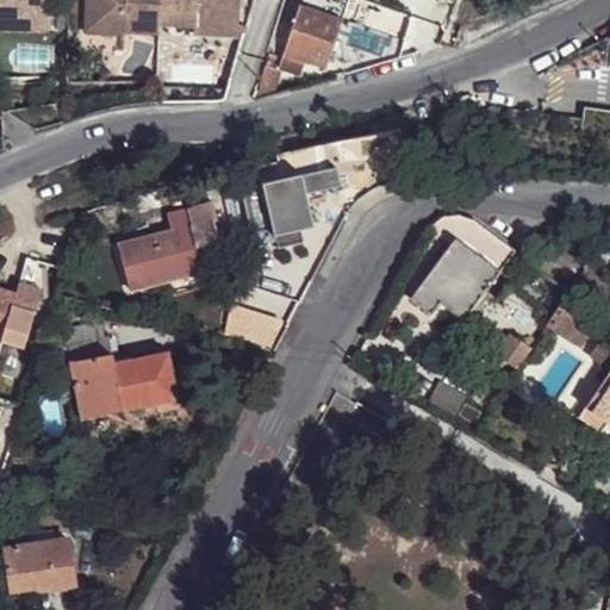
[(0,0),(0,19),(45,20),(45,0),(0,0)]
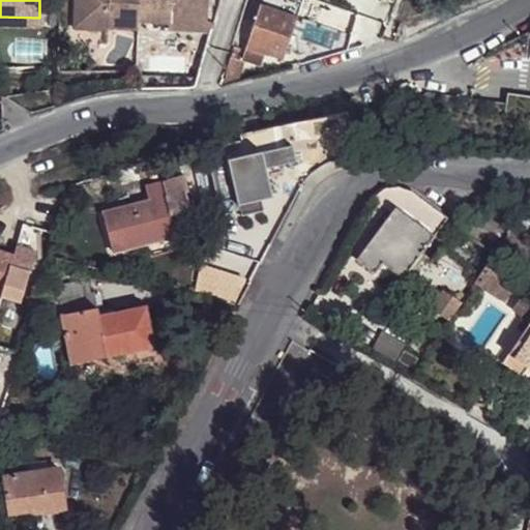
[(139,0),(77,0),(75,27),(108,29),(108,26),(109,19),(138,21),(139,0)]
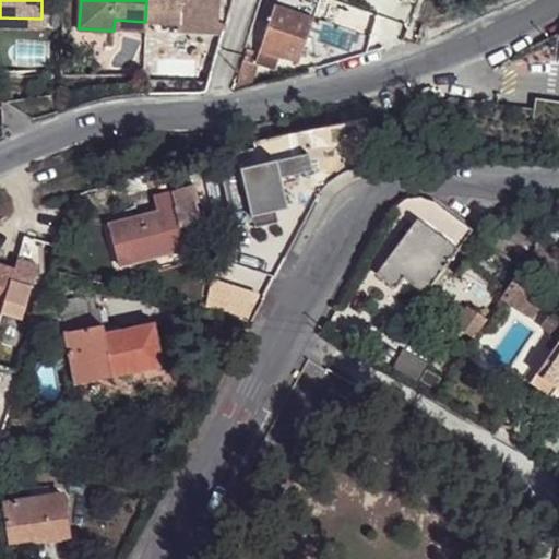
[(217,0),(146,0),(145,22),(179,24),(179,18),(216,20),(217,0)]
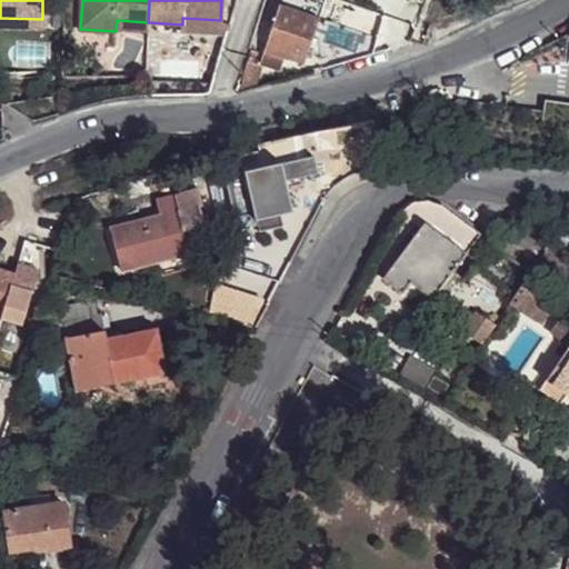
[(308,0),(281,0),(279,7),(273,23),(265,52),(259,65),(281,71),(285,60),(302,66),(318,21),(303,17),(308,0)]
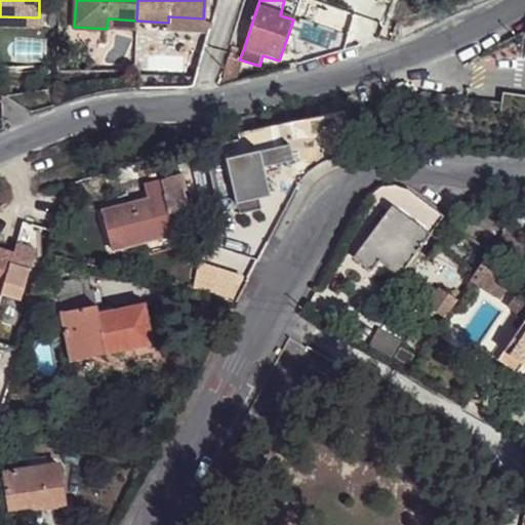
[(39,17),(0,16),(0,29),(38,31),(39,17)]
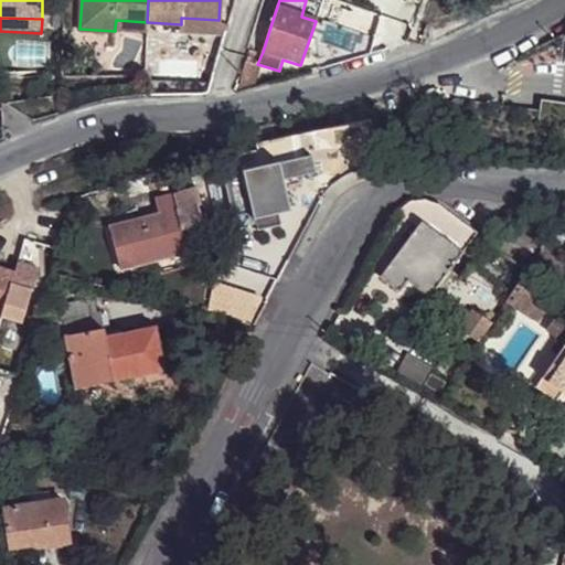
[(181,18),(181,24),(181,31),(225,34),(228,23),(219,20),(181,18)]
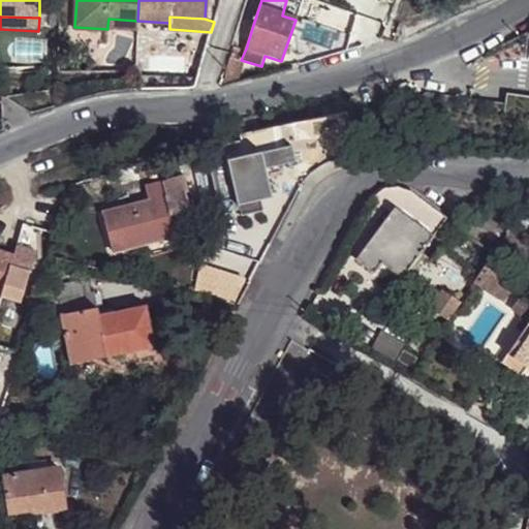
[(137,21),(109,19),(107,26),(137,29),(137,21)]
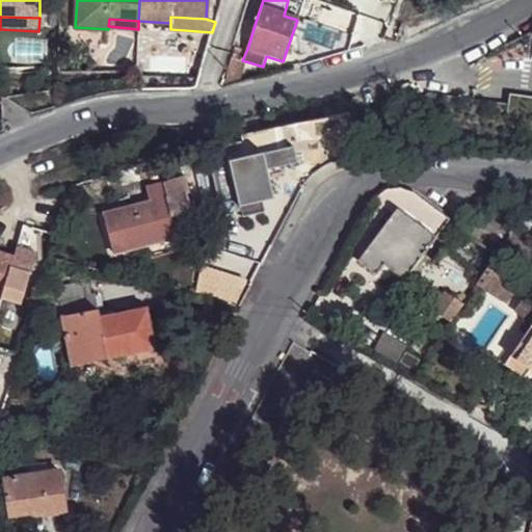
[(217,89),(234,87),(240,64),(229,61),(217,89)]
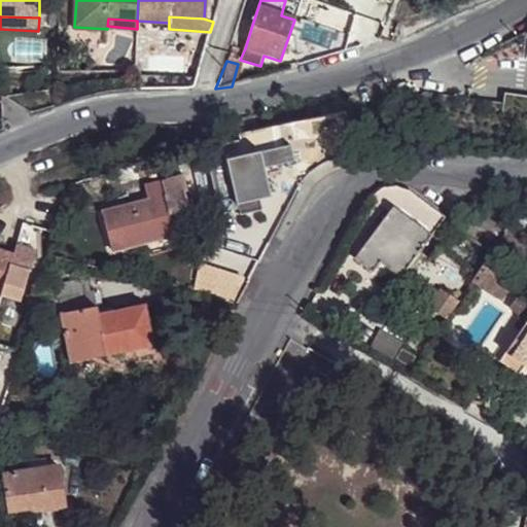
[(497,124),(525,127),(526,114),(526,99),(526,100),(501,97),(497,124)]
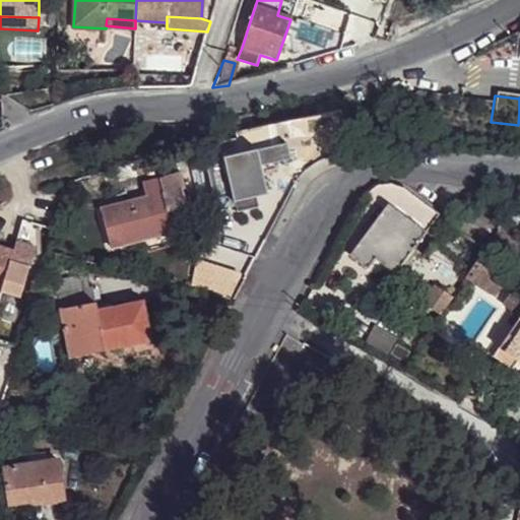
[(103,208),(112,248),(144,240),(179,230),(170,194),(174,193),(174,191),(171,177),(144,184),(146,197),(103,208)]
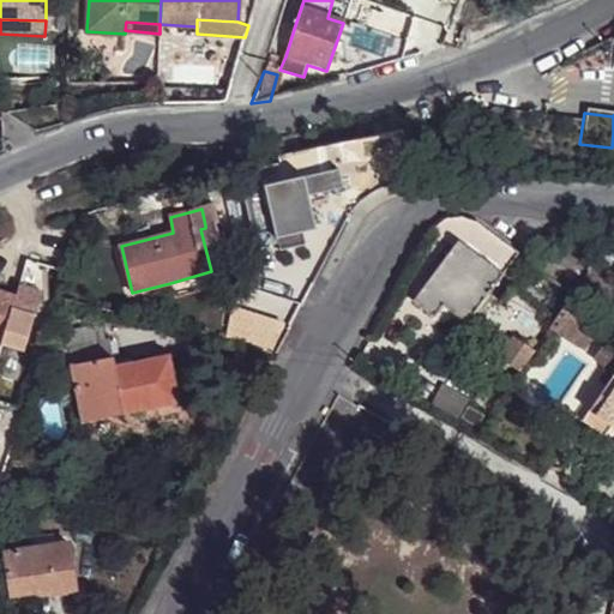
[(446,217),(432,229),(453,245),(458,240),(503,274),(519,253),(476,221),(462,216),(446,217)]
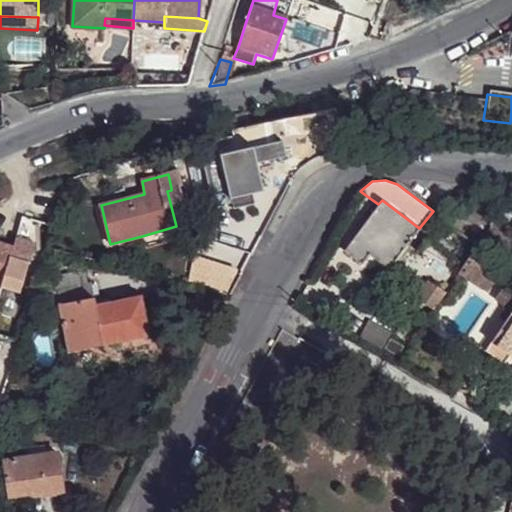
[(382,200),(378,204),(343,249),(362,263),(369,254),(388,268),(397,257),(406,244),(419,228),(382,200)]
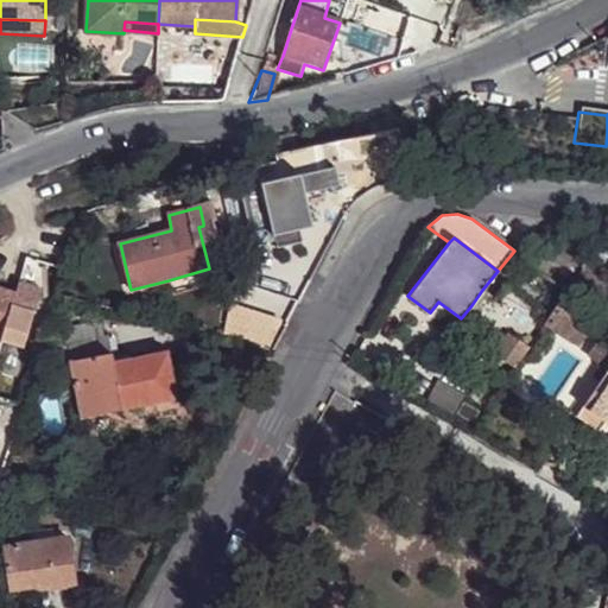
[(17,293),(0,287),(0,331),(4,334),(17,293)]
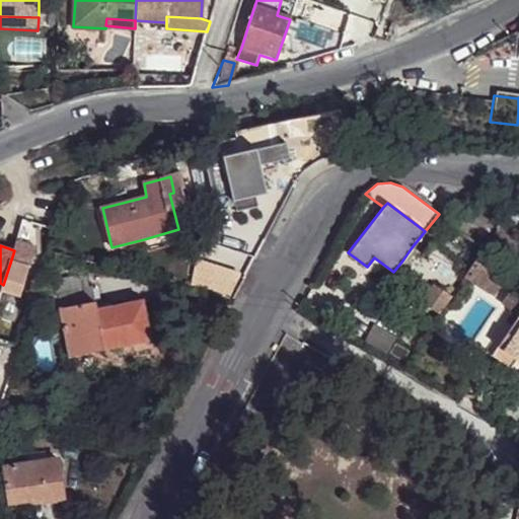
[(512,267),(484,246),(476,255),(505,276),(512,267)]
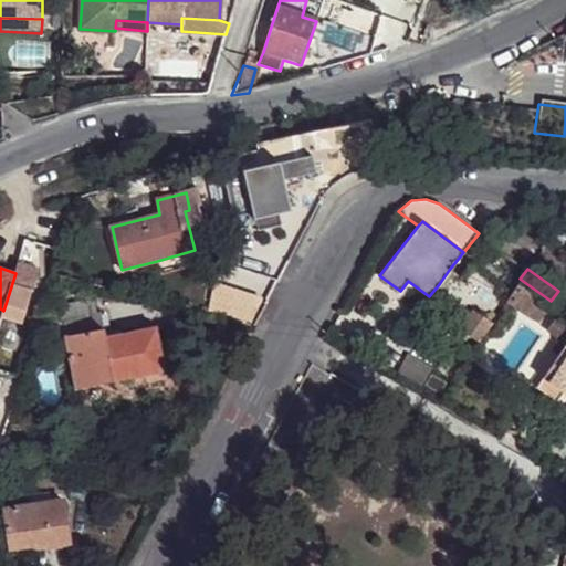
[(453,273),(449,270),(439,284),(442,287),(453,273)]
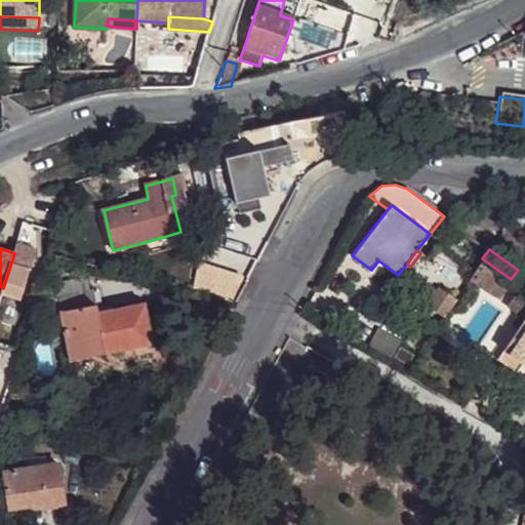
[(511,279),(482,258),(471,272),(502,295),(513,281),(511,279)]
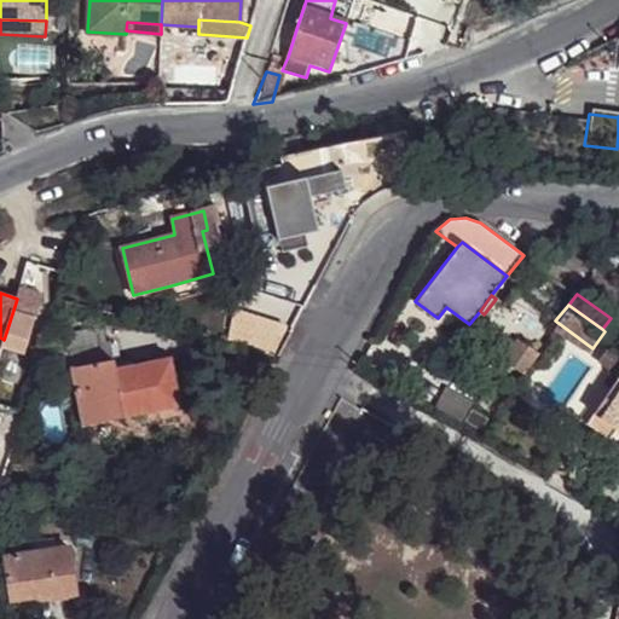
[(538,352),(534,350),(519,339),(504,358),(525,371),(538,352)]
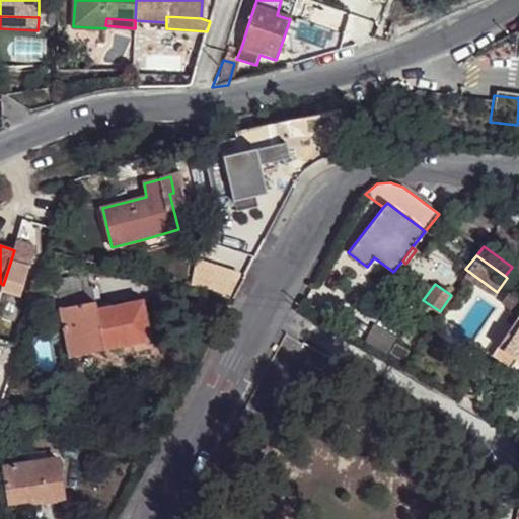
[(61,294),(63,309),(97,303),(94,288),(61,294)]
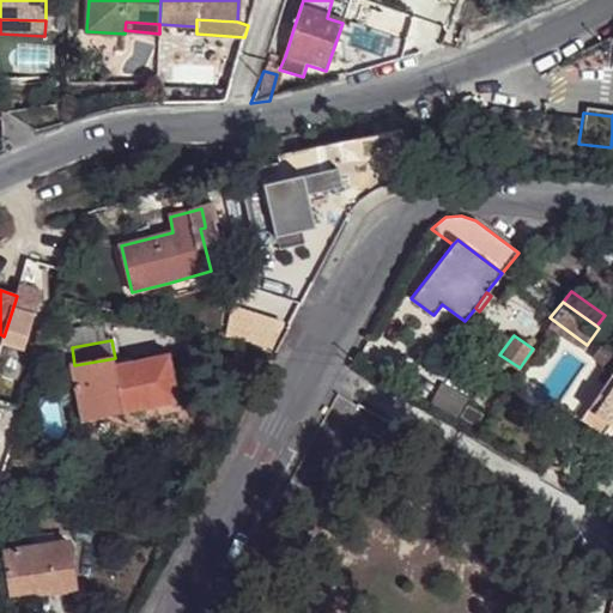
[(612,350),(604,344),(593,358),(601,364),(604,374),(599,381),(606,386),(590,411),(612,425),(612,350)]
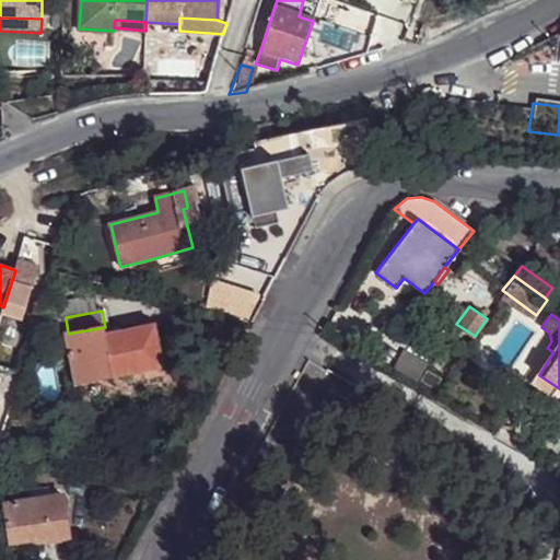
[(155,326),(107,336),(115,377),(163,368),(155,326)]
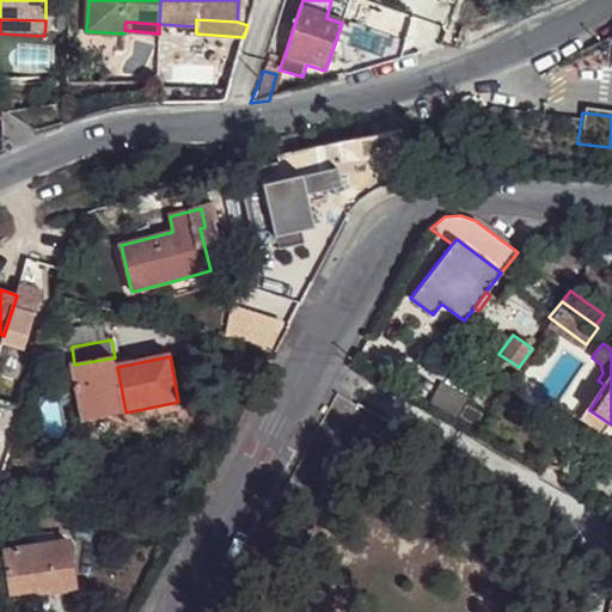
[(126,412),(117,367),(115,357),(74,365),(72,365),(83,422),(126,412)]
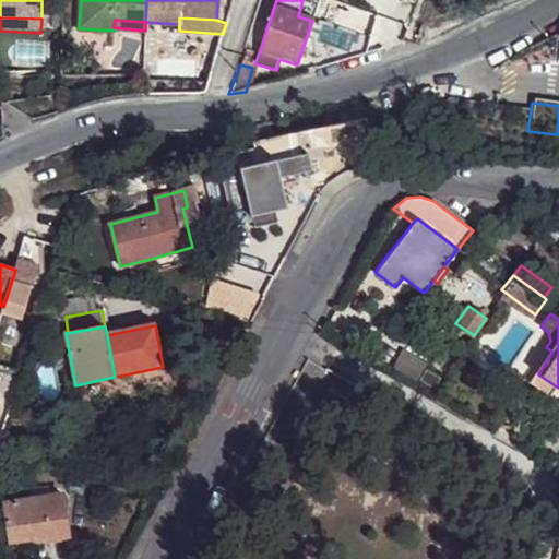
[(389,371),(413,383),(423,365),(399,352),(389,371)]
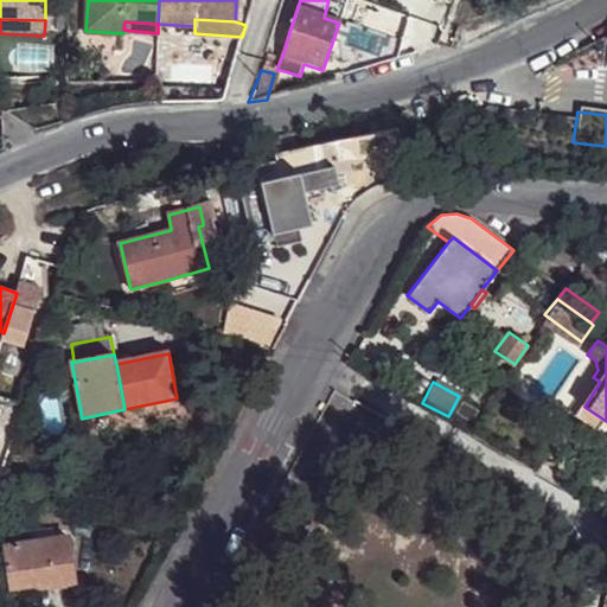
[(606,421),(585,407),(576,417),(600,433),(606,421)]
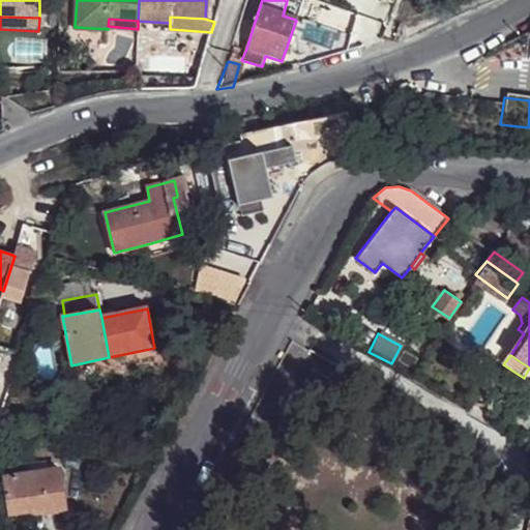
[(3,463),(5,476),(28,473),(26,461),(3,463)]
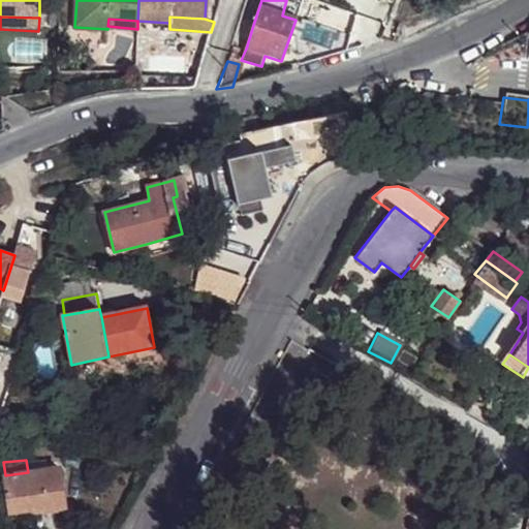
[(4,476),(7,499),(63,491),(59,468),(28,472),(5,475),(4,476)]
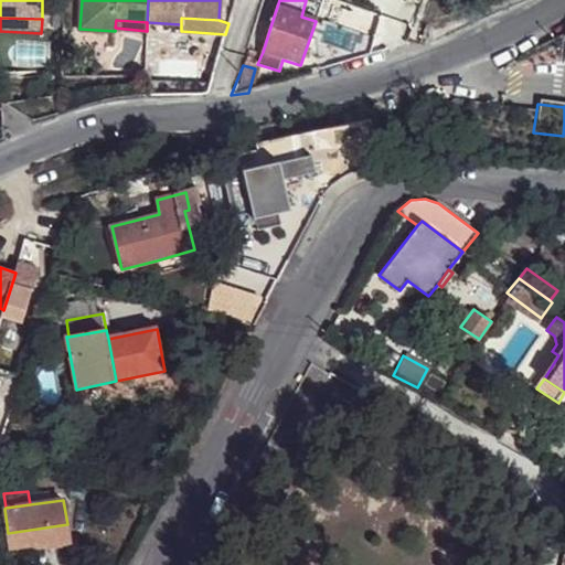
[(67,524),(8,533),(10,547),(36,543),(36,546),(70,541),(67,524)]
